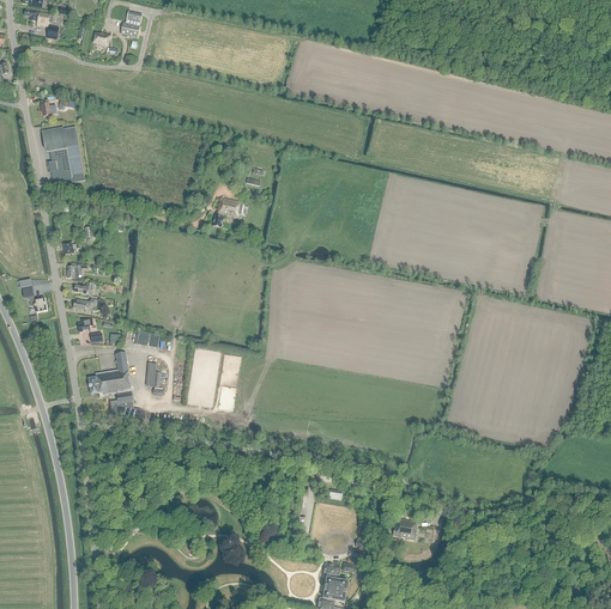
[(35,19),(35,22),(44,24),(47,11),(36,8),(36,10),(23,7),(22,13),(28,14),(28,18),(35,19)]
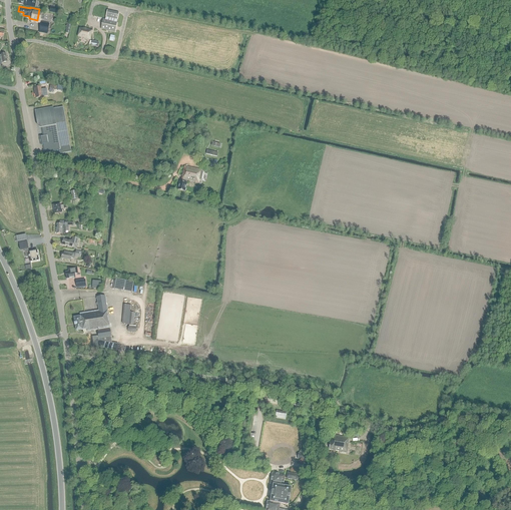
[(115,16),(116,9),(104,6),(103,13),(115,16)]
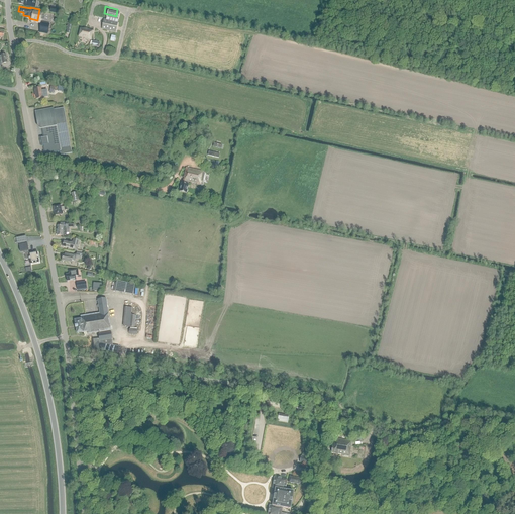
[(101,15),(99,25),(113,28),(115,18),(101,15)]
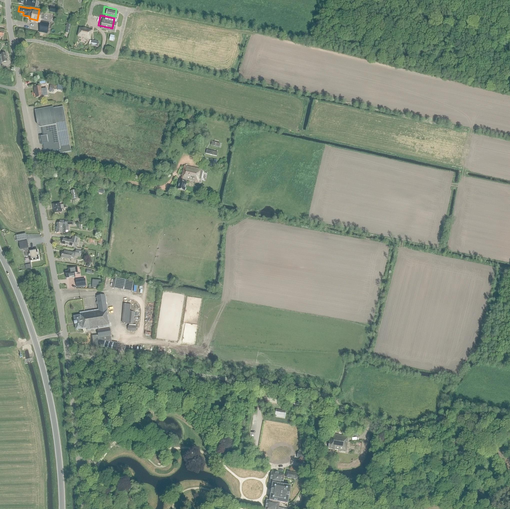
[(38,22),(37,29),(44,30),(46,23),(38,22)]
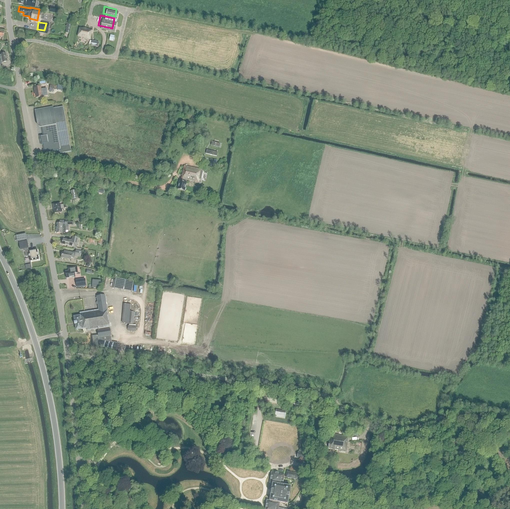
[(80,34),(80,35),(87,36),(90,26),(84,25),(83,26),(77,25),(75,33),(80,34)]
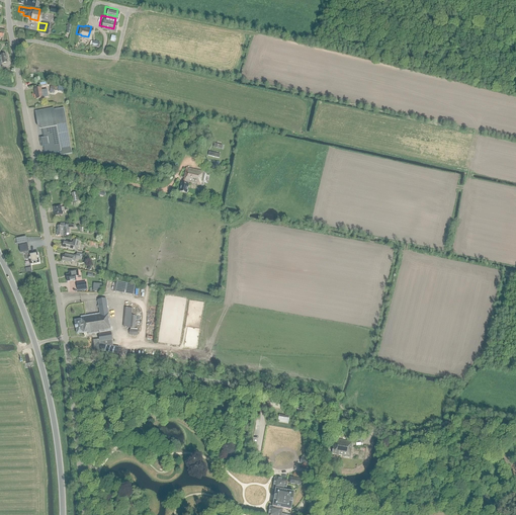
[(32,86),(33,96),(40,95),(39,85),(32,86)]
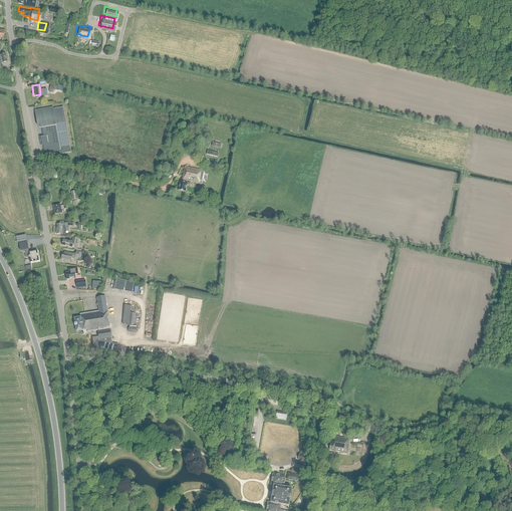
[(51,105),(51,104),(32,107),(35,123),(36,124),(37,125),(38,125),(40,125),(42,133),(38,134),(39,142),(41,142),(42,150),(57,148),(57,152),(69,150),(61,104),(51,105)]
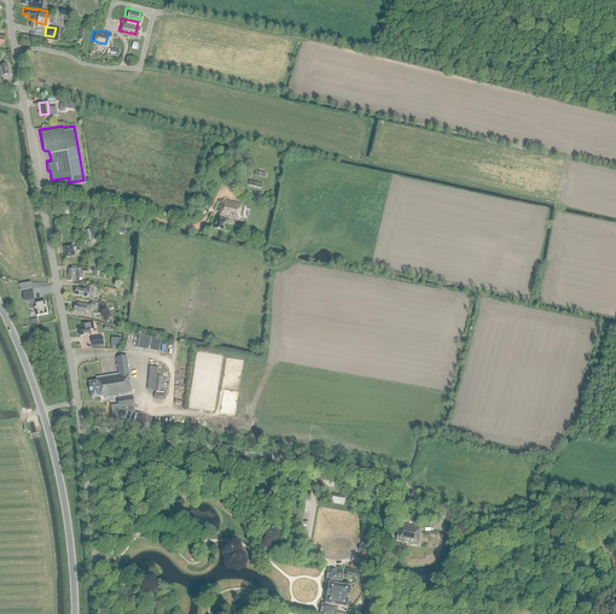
[(240,214),(243,203),(240,203),(219,198),(215,216),(214,215),(211,226),(220,227),(222,215),(236,218),(237,212),(238,214),(238,212),(240,214)]
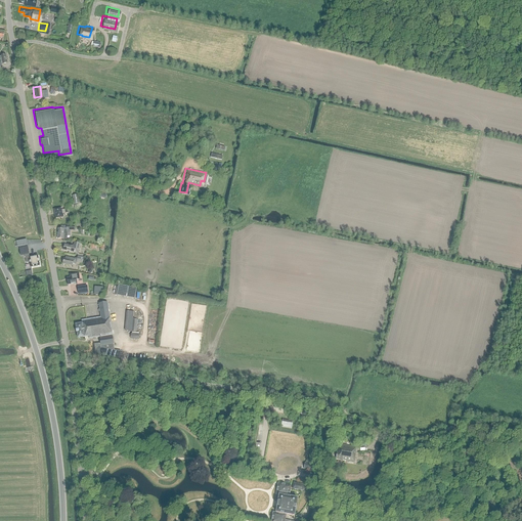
[(60,211),(64,210),(66,210),(64,206),(59,207),(59,205),(51,207),(53,216),(61,214),(60,211)]
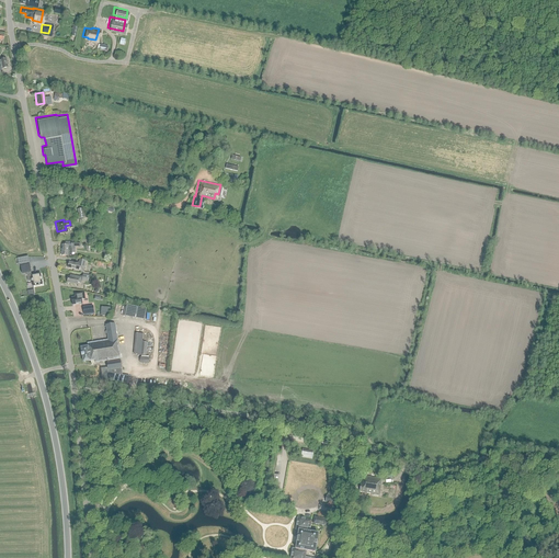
[(78,239),(69,239),(69,242),(66,242),(66,241),(59,241),(59,252),(66,253),(66,252),(69,252),(69,250),(72,250),(72,243),(78,243),(78,239)]
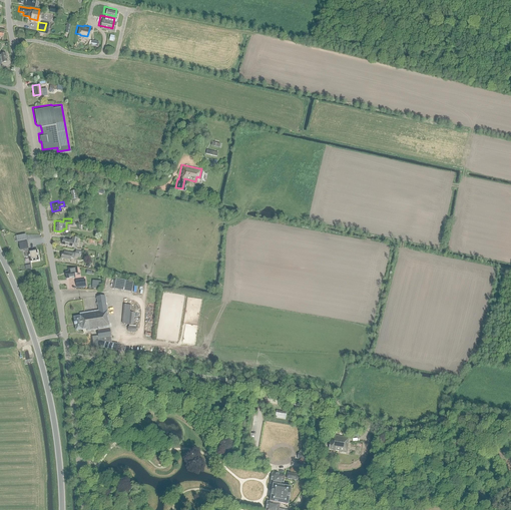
[(67,236),(66,237),(61,236),(60,242),(65,243),(74,245),(77,235),(70,234),(70,237),(67,236)]
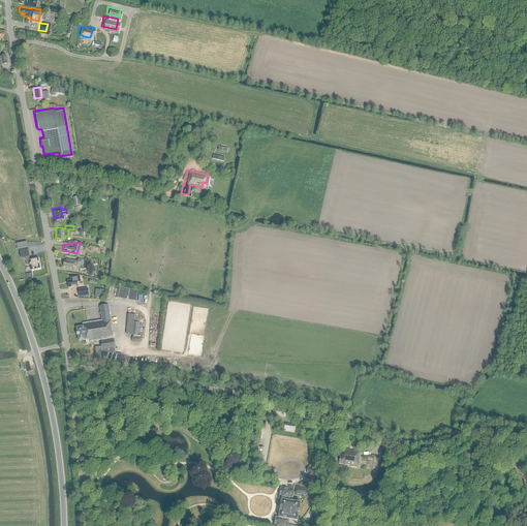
[(25,263),(28,261),(29,267),(38,266),(36,254),(27,256),(27,253),(26,246),(18,248),(19,255),(23,254),(25,263)]
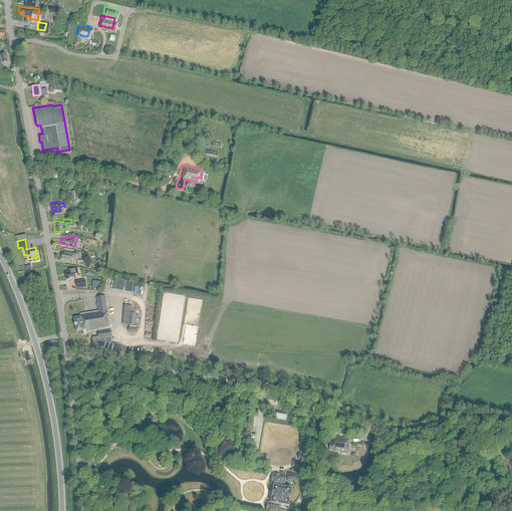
[(72,251),(62,249),(61,250),(60,250),(59,256),(69,258),(69,256),(71,256),(72,251)]
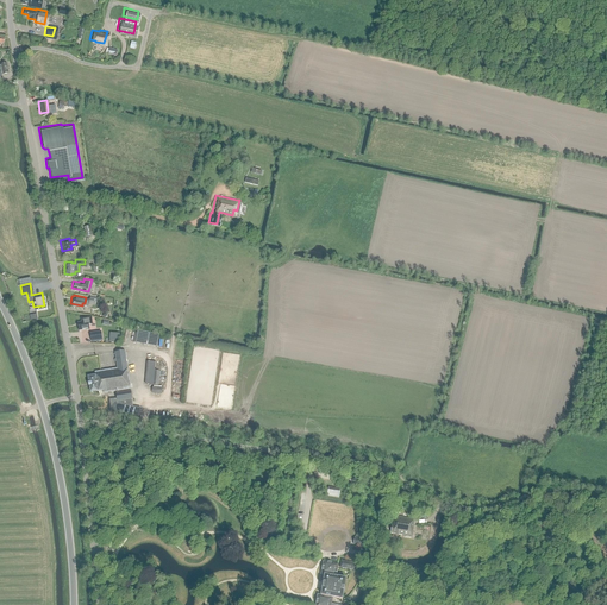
[(82,327),(83,327),(87,326),(86,321),(89,321),(88,314),(77,315),(79,319),(75,320),(76,328),(82,327)]
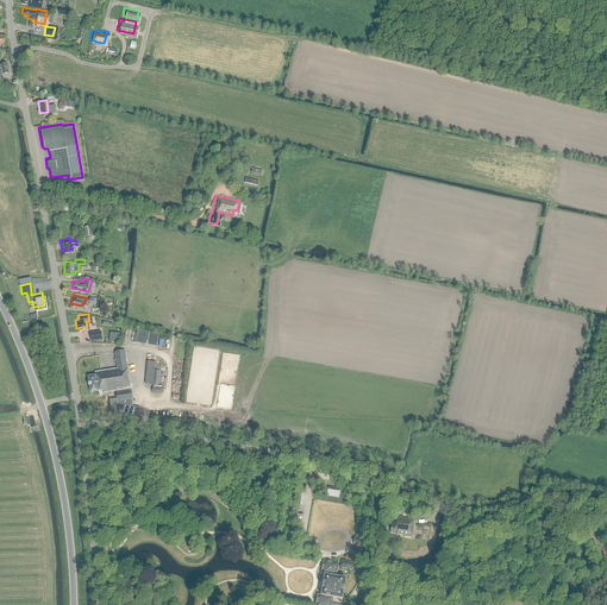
[(131,340),(146,341),(146,338),(155,339),(156,331),(132,328),(131,340)]
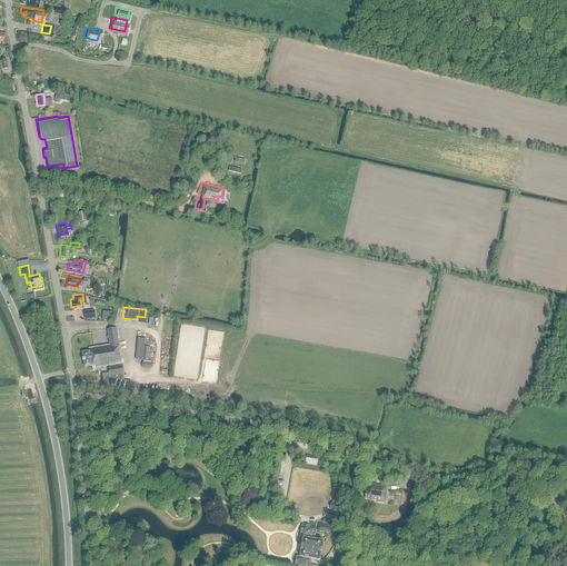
[(101,309),(100,318),(108,318),(108,314),(110,314),(110,309),(101,309)]
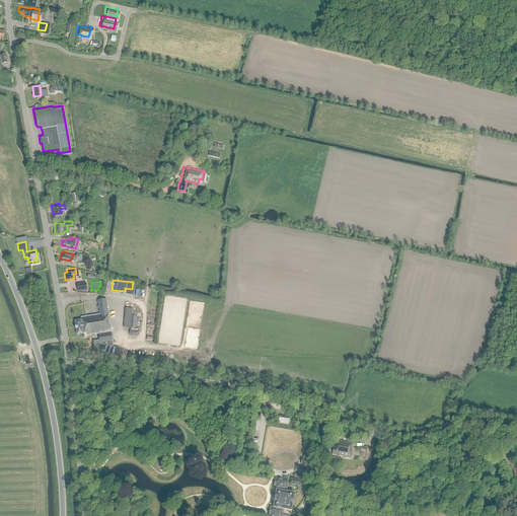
[(109,328),(103,296),(95,298),(98,311),(79,314),(79,317),(73,318),(75,332),(86,330),(86,333),(109,328)]
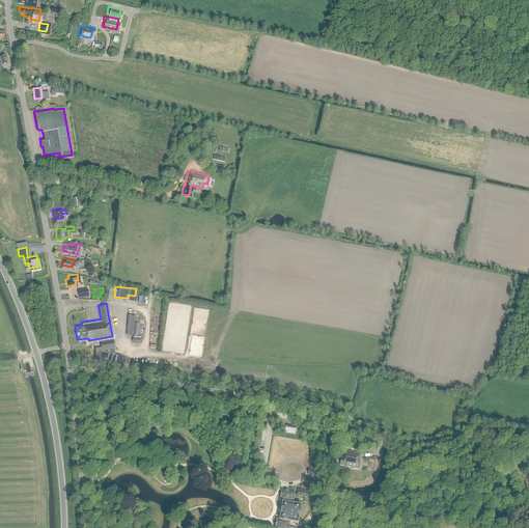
[(112,338),(99,340),(100,344),(101,350),(93,350),(93,357),(101,357),(101,356),(118,360),(119,354),(114,353),(112,338)]
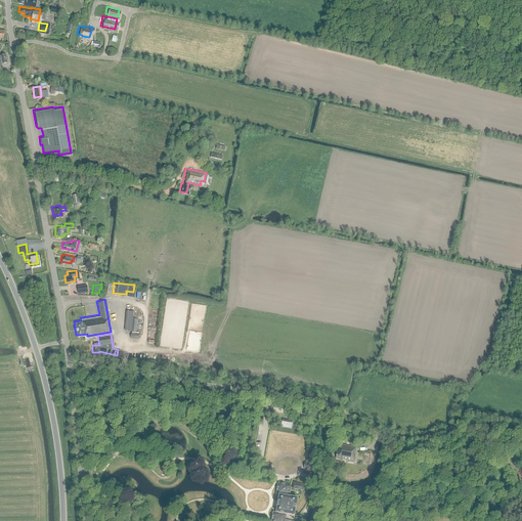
[(279,424),(289,426),(290,419),(280,417),(279,424)]
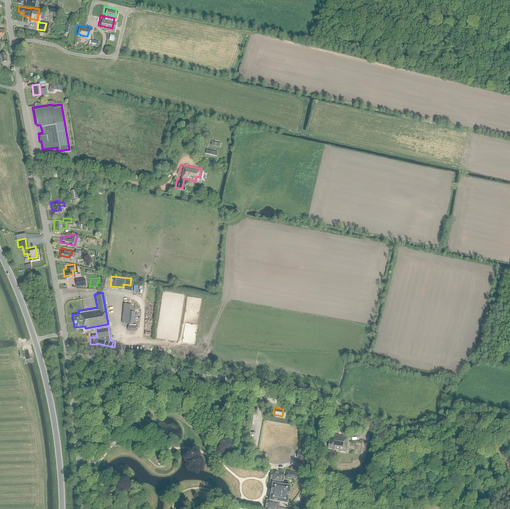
[(328,431),(326,446),(336,447),(336,448),(344,449),(345,438),(345,433),(328,431)]
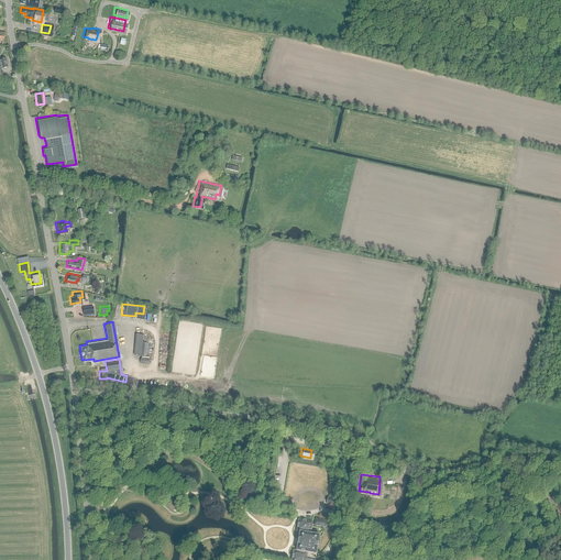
[(315,559),(315,558),(304,556),(305,550),(314,551),(317,533),(308,531),(310,519),(297,517),(295,529),(298,529),(295,548),(290,547),(289,559),(288,559),(315,559)]
